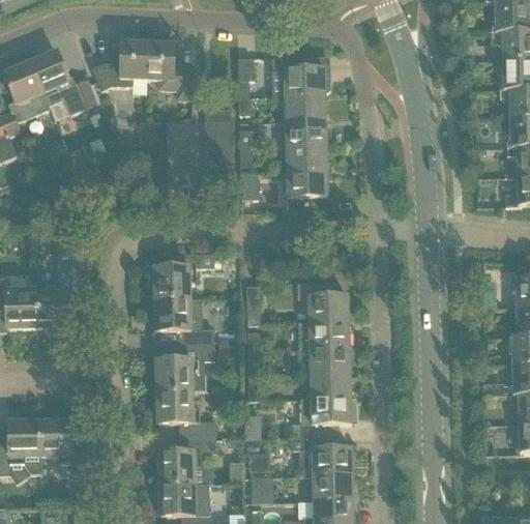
[(495,0),(495,3),(495,32),(529,31),(529,19),(528,20),(527,7),(511,7),(510,0),(495,0)]
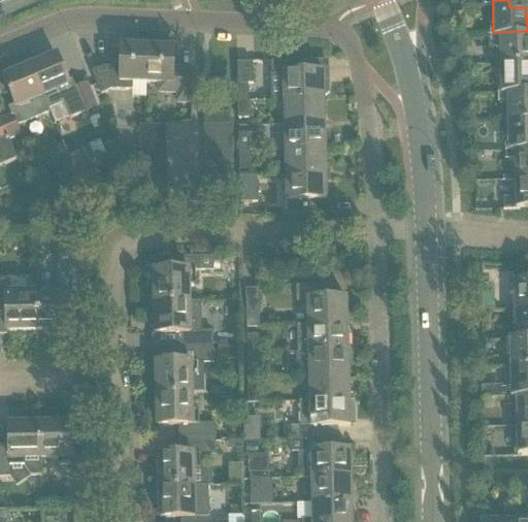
[(527,31),(493,32),(489,32),(489,44),(500,43),(500,56),(517,56),(517,65),(527,65),(527,31)]
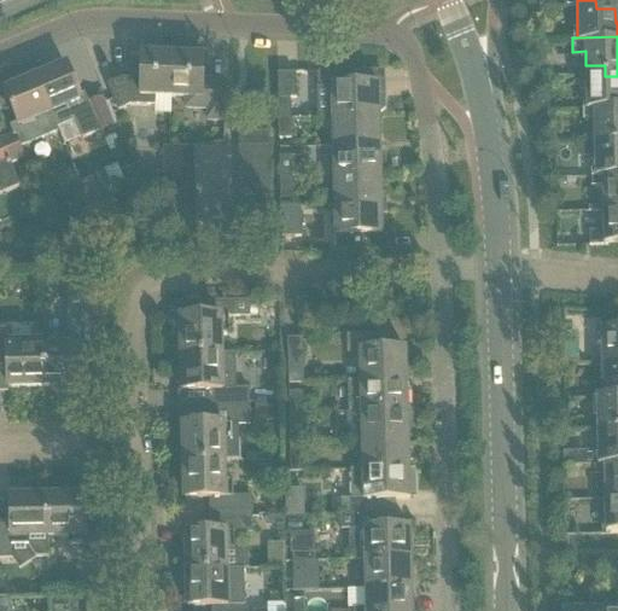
[(170,92),(172,51),(140,50),(140,74),(122,74),(106,80),(116,106),(132,100),(155,100),(155,92),(170,92)]
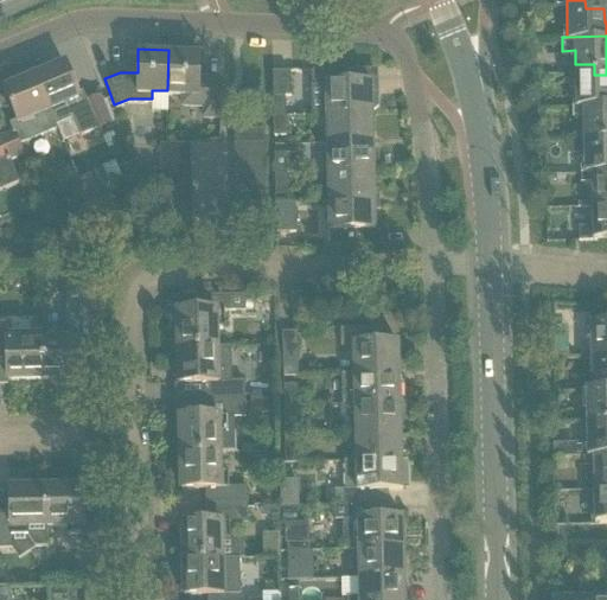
[(221,113),(222,76),(199,75),(199,51),(168,50),(167,90),(183,91),(181,101),(204,102),(203,113),(221,113)]
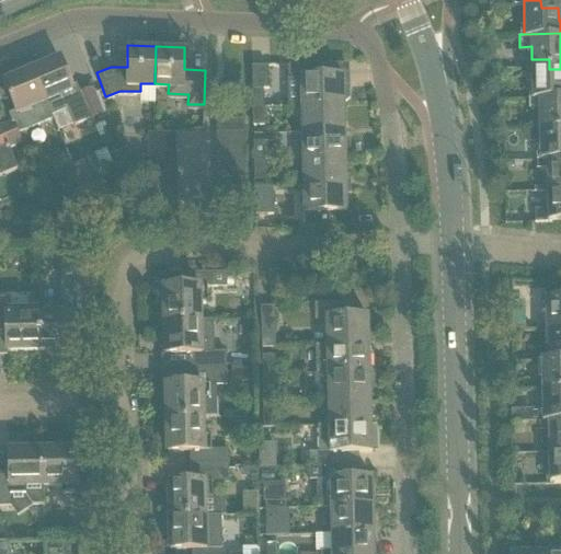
[(59,55),(32,67),(45,99),(49,111),(67,103),(73,119),(102,108),(92,83),(80,89),(76,80),(71,82),(59,55)]
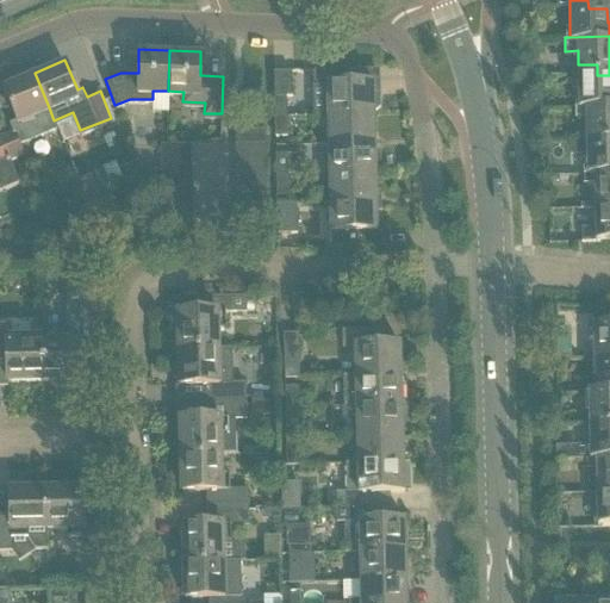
[(609,75),(597,75),(597,64),(578,64),(578,104),(609,103),(609,75)]
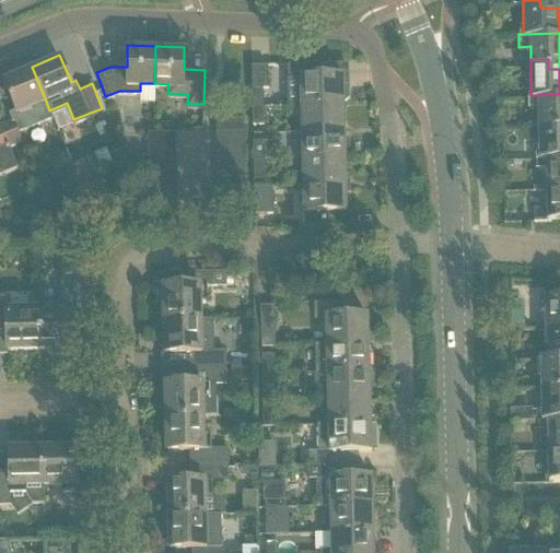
[(324,60),(288,61),(288,74),(300,74),(301,102),(342,101),(342,97),(346,97),(348,94),(348,85),(345,82),(342,82),(342,73),(333,73),(331,60),(324,60)]
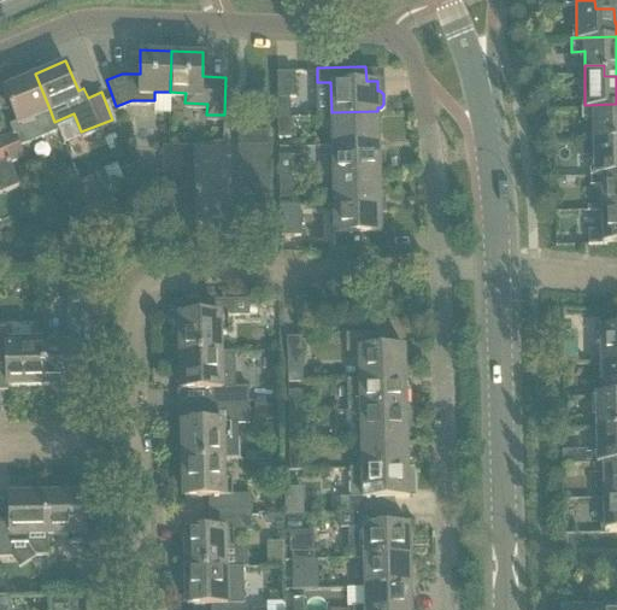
[(277,93),(289,93),(294,93),(294,68),(276,68),(277,93)]
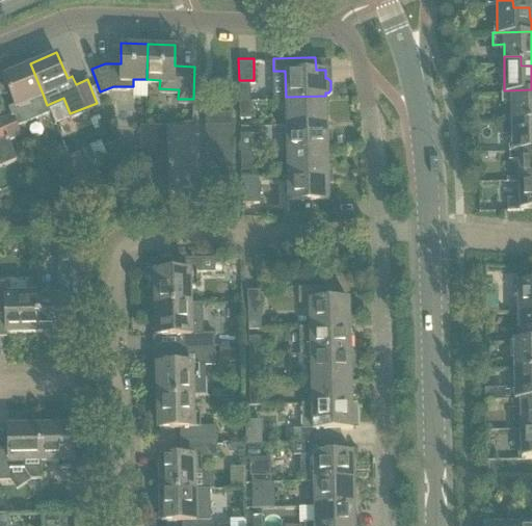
[(0,115),(8,136),(21,130),(18,122),(49,108),(47,105),(43,94),(30,63),(3,74),(15,102),(8,104),(11,110),(0,114),(0,115)]
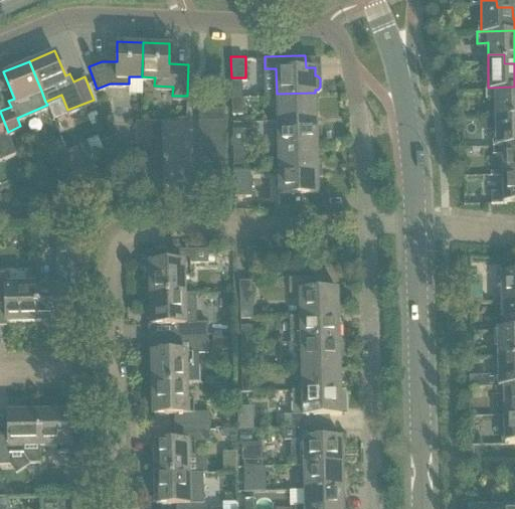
[(231,95),(241,94),(241,77),(231,77),(231,95)]
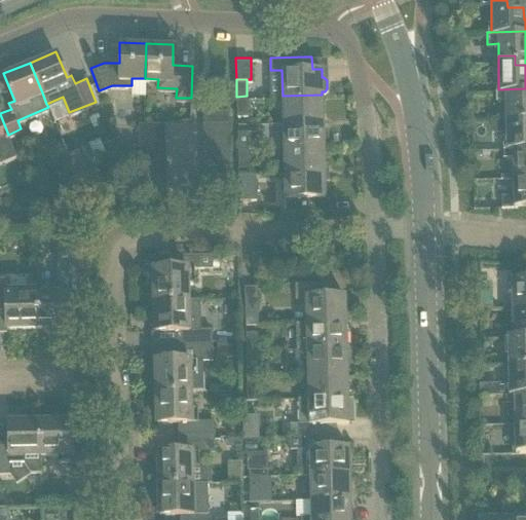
[(525,121),(525,88),(498,89),(505,89),(505,113),(522,112),(522,122),(525,121)]
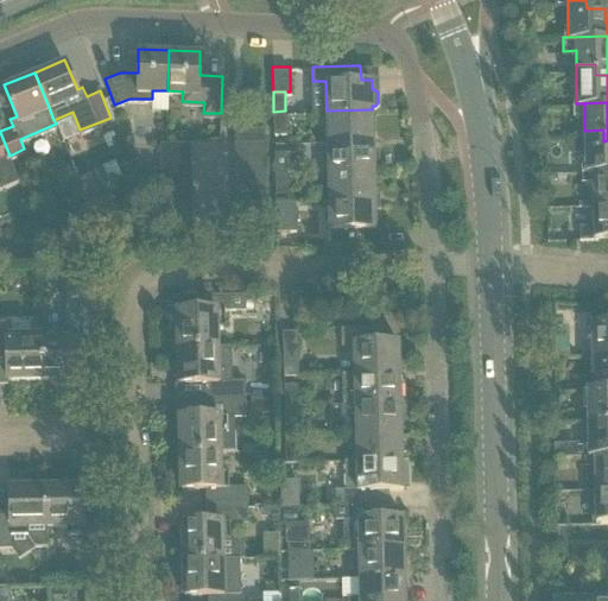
[(327,139),(373,138),(372,109),(327,111),(327,139)]
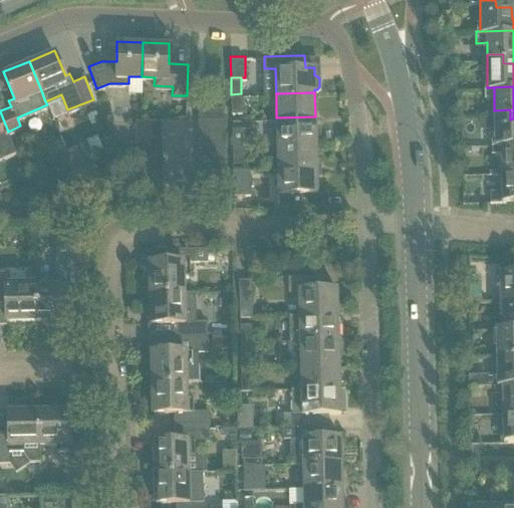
[(231,111),(242,111),(241,97),(241,93),(231,94),(231,111)]
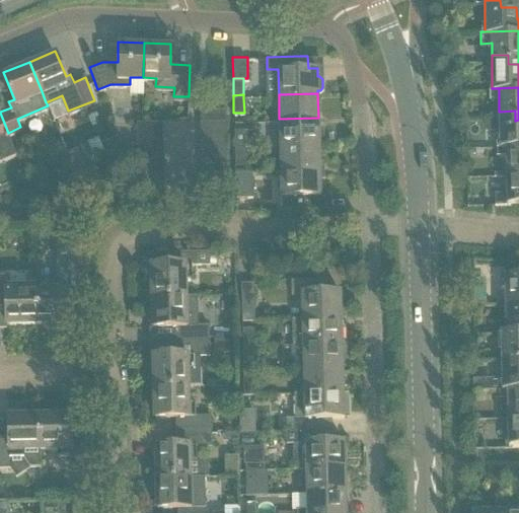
[(200,119),(226,118),(225,105),(200,106),(200,119)]
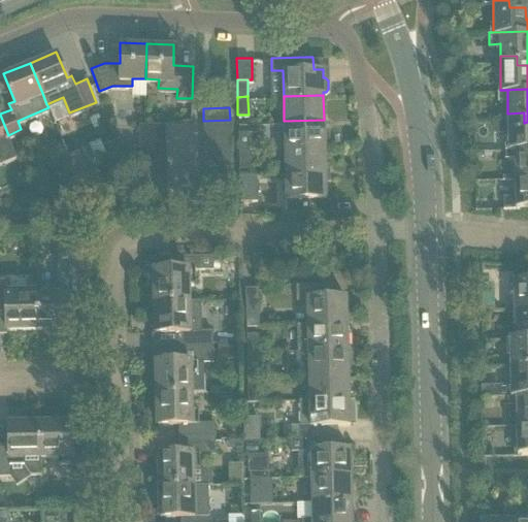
[(527,122),(524,123),(524,112),(507,113),(508,147),(505,147),(505,148),(527,147),(527,122)]
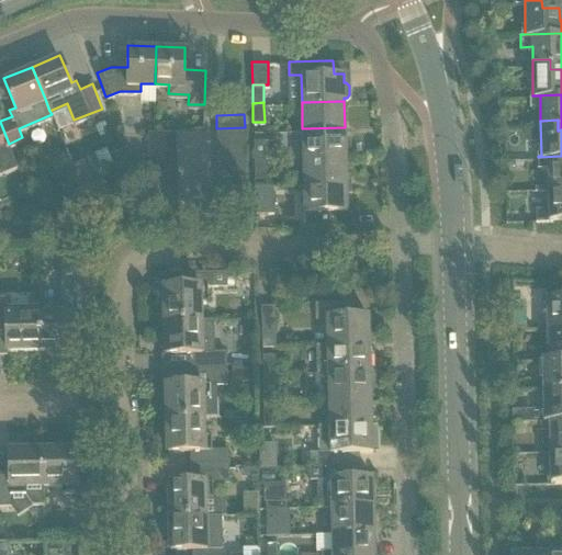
[(0,170),(17,163),(9,144),(0,122),(0,170)]
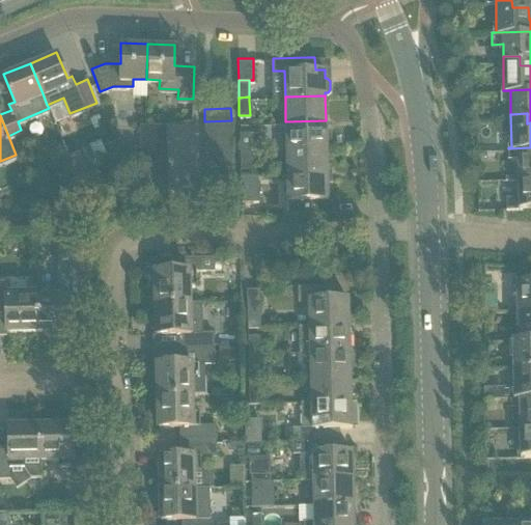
[(79,137),(101,129),(95,116),(75,123),(79,137)]
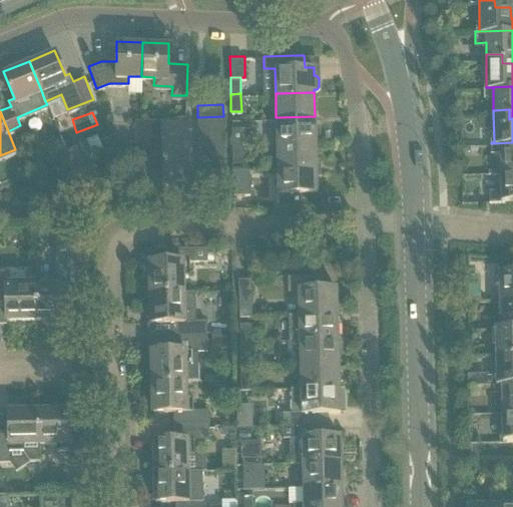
[(197,129),(223,128),(223,116),(197,117),(197,129)]
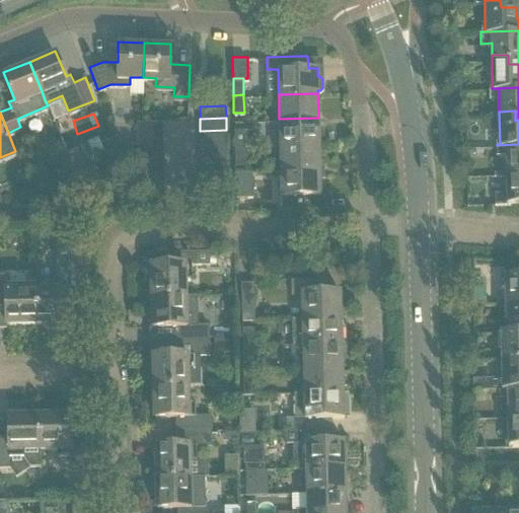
[(318,118),(279,119),(280,144),(319,143),(319,138),(323,138),(323,127),(318,127),(318,118)]
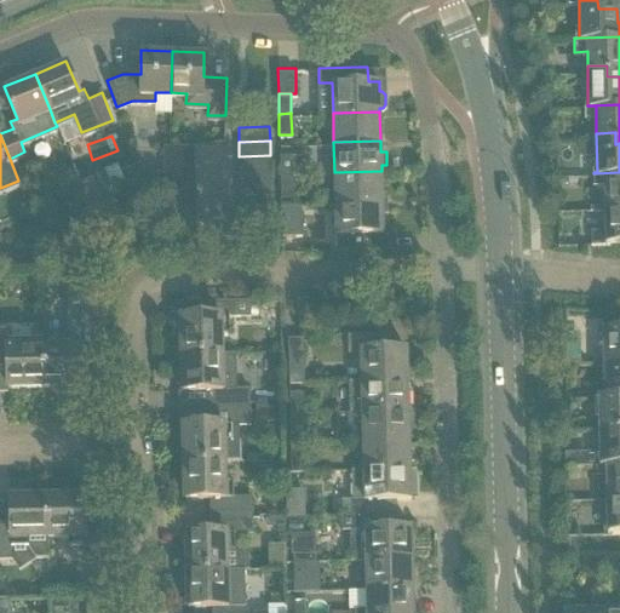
[(164,158),(194,156),(194,142),(162,143),(164,158)]
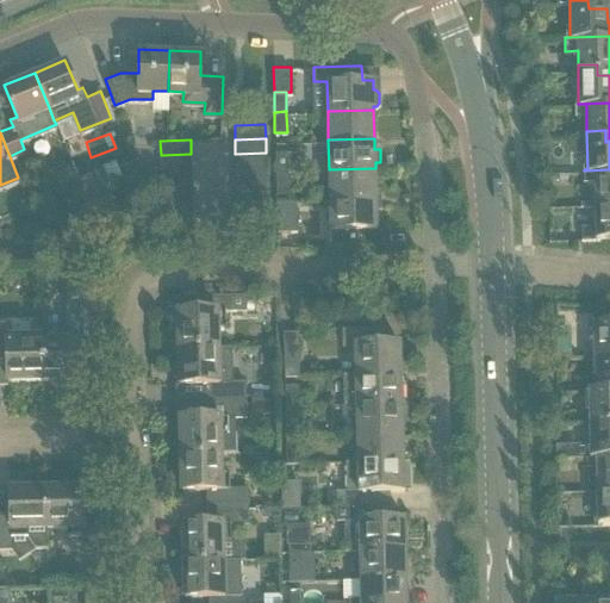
[(275,171),(287,169),(287,149),(274,150),(275,171)]
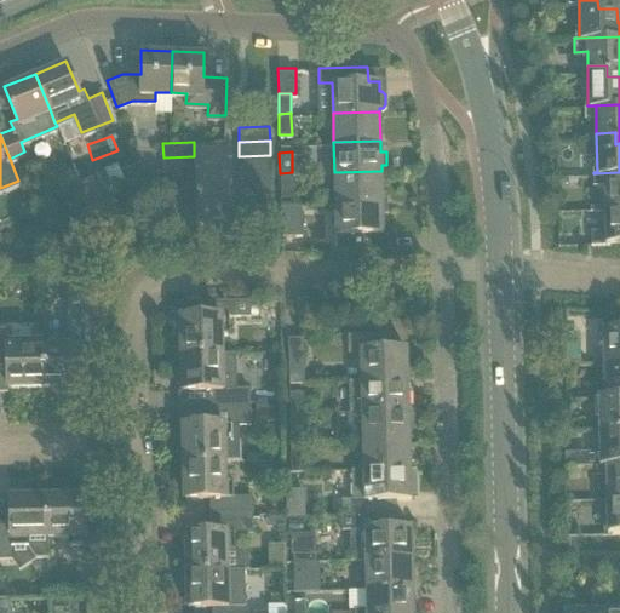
[(240,171),(270,170),(270,155),(239,156),(240,171)]
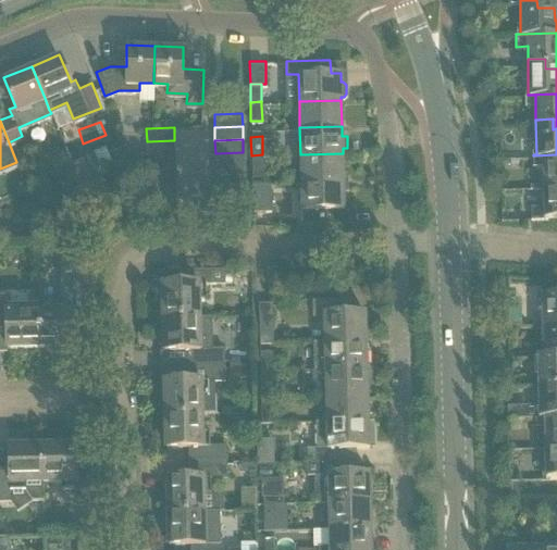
[(118,140),(106,146),(111,159),(124,153),(118,140)]
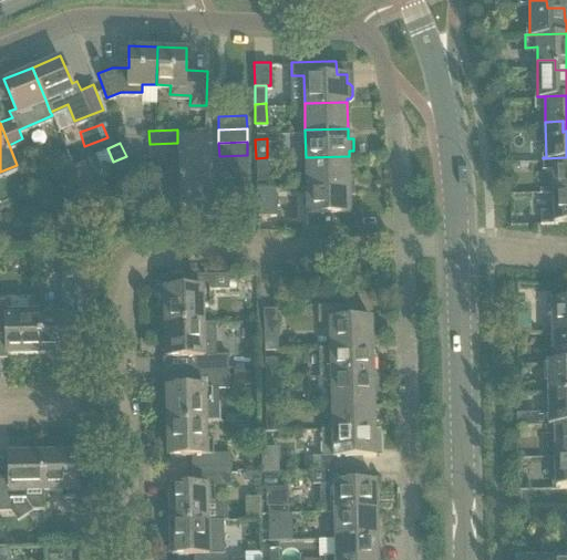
[(150,157),(178,156),(177,143),(150,144),(150,157)]
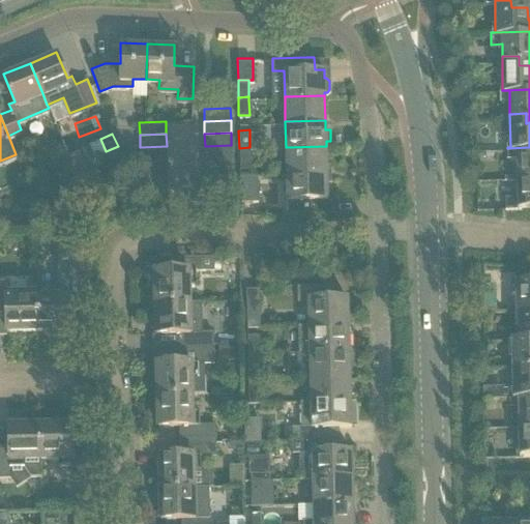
[(80,144),(68,149),(74,161),(85,155),(80,144)]
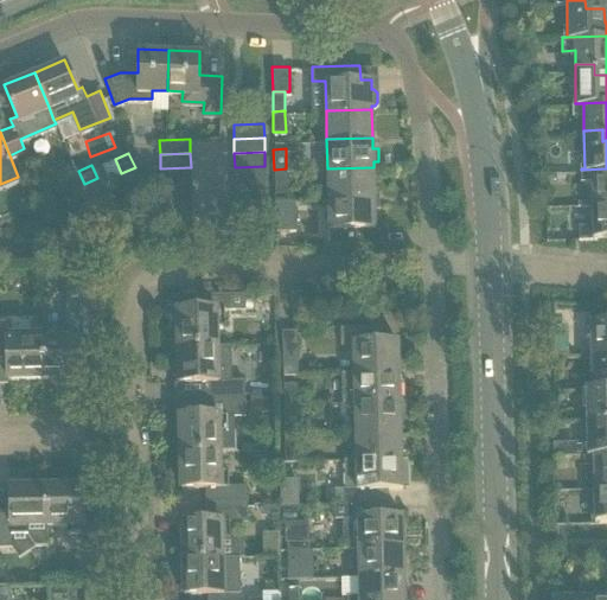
[(235,182),(266,180),(264,166),(235,167),(235,182)]
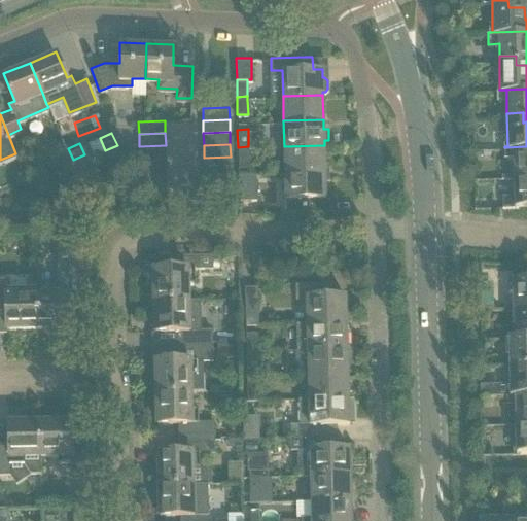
[(139,159),(166,158),(166,145),(139,146),(139,159)]
